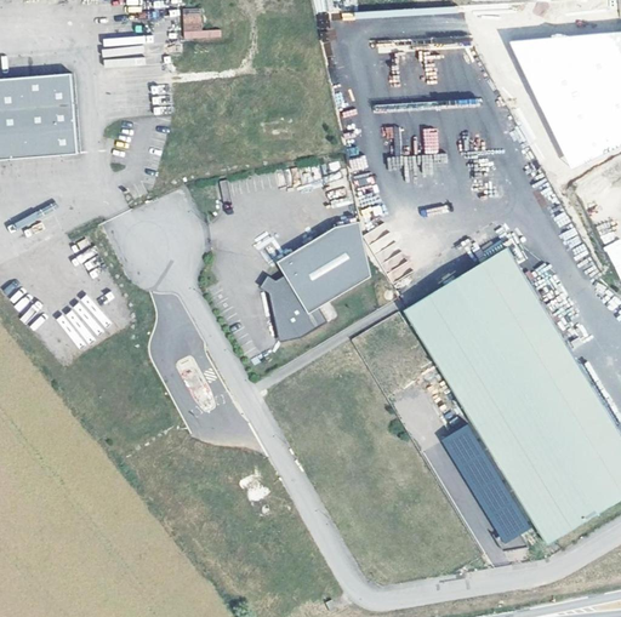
[(203,27),(201,5),(183,5),(183,35),(221,34),(221,26),(203,27)]
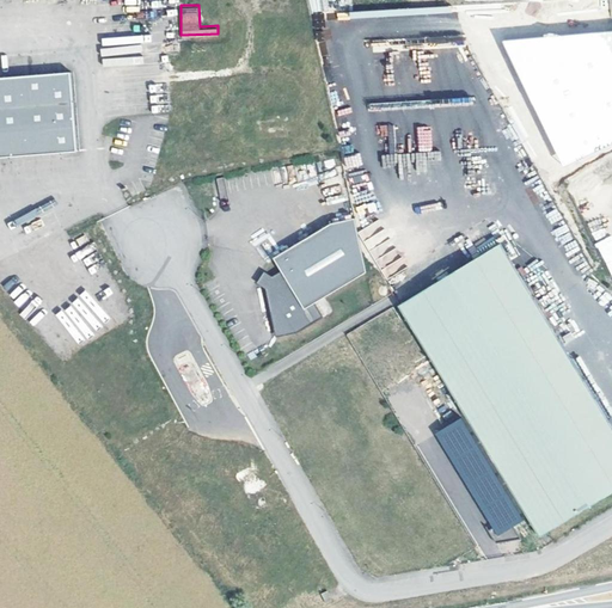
[(442,48),(458,56),(463,49),(461,42),(453,37),(447,40),(442,48)]
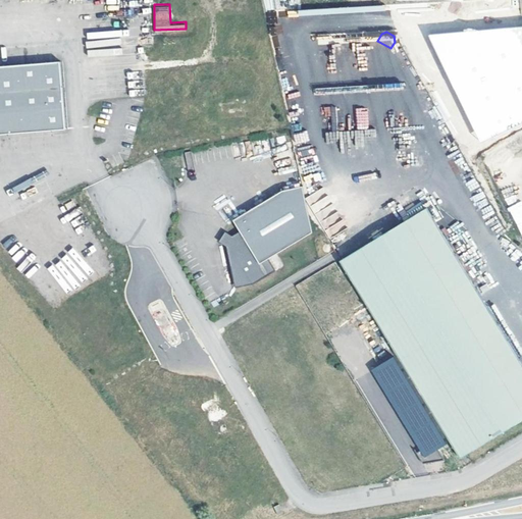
[(364,58),(375,58),(375,44),(364,44),(364,58)]
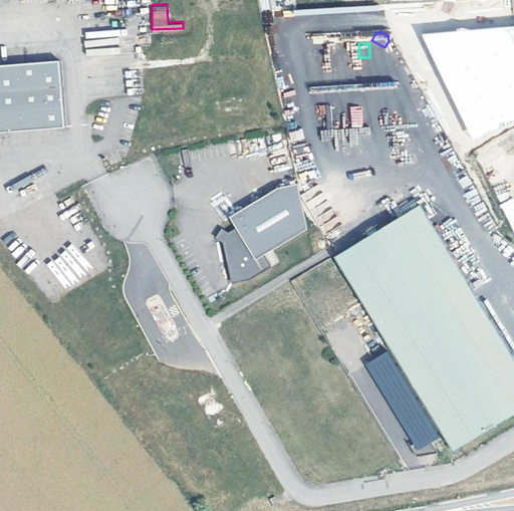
[(63,128),(58,61),(0,65),(0,156),(11,156),(9,132),(63,128)]
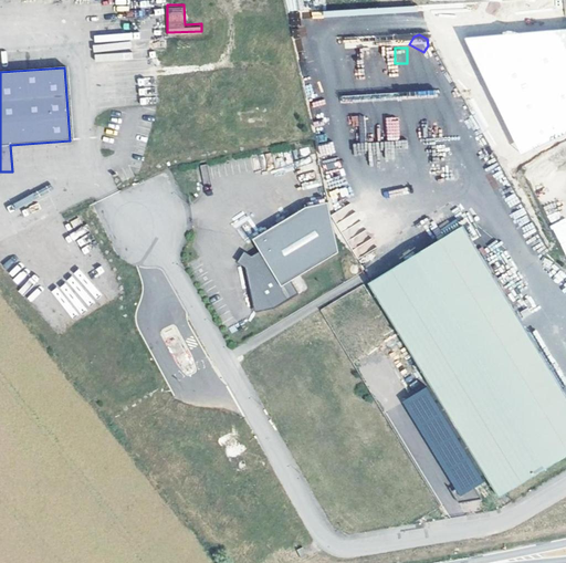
[(453,96),(460,110),(465,106),(471,120),(479,115),(467,90),(453,96)]
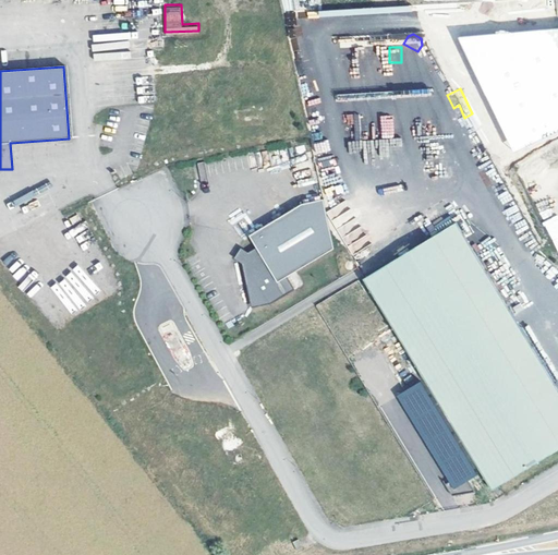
[(359,122),(356,110),(347,112),(349,124),(359,122)]
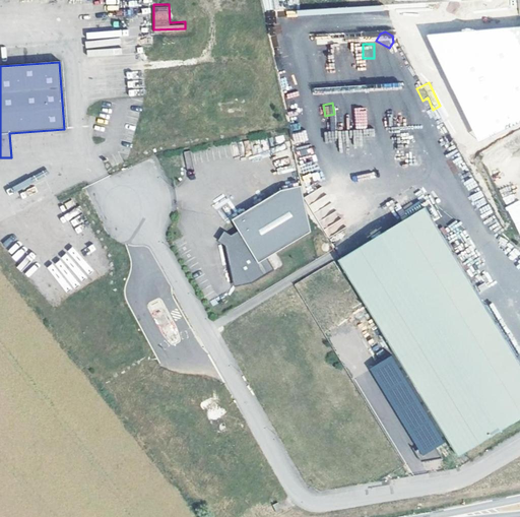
[(353,105),(355,125),(368,125),(366,104),(353,105)]
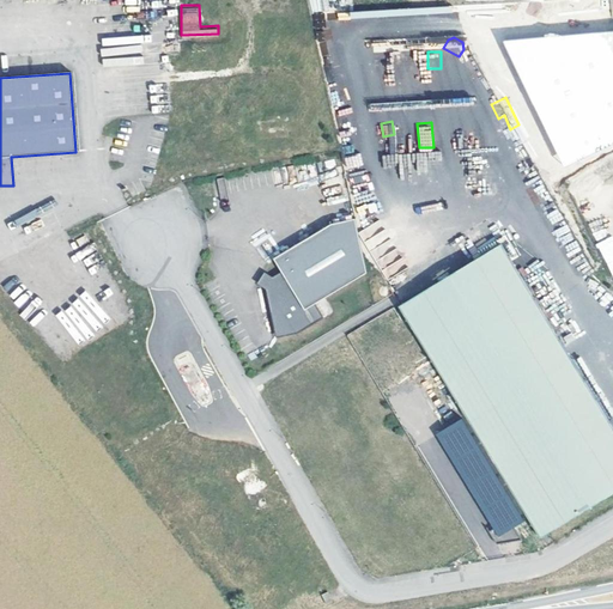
[(266,284),(275,328),(283,332),(298,328),(325,314),(316,298),(369,268),(357,213),(335,218),(332,219),(273,251),(281,266),(272,270),(269,272),(266,280),(266,284)]
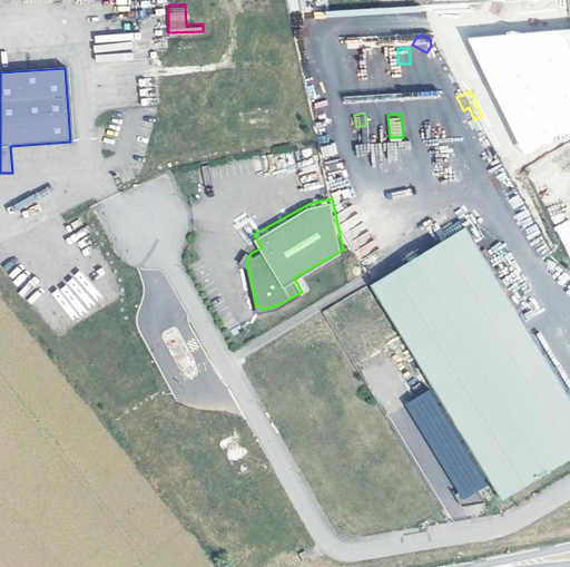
[(569,215),(554,224),(569,255),(569,215)]
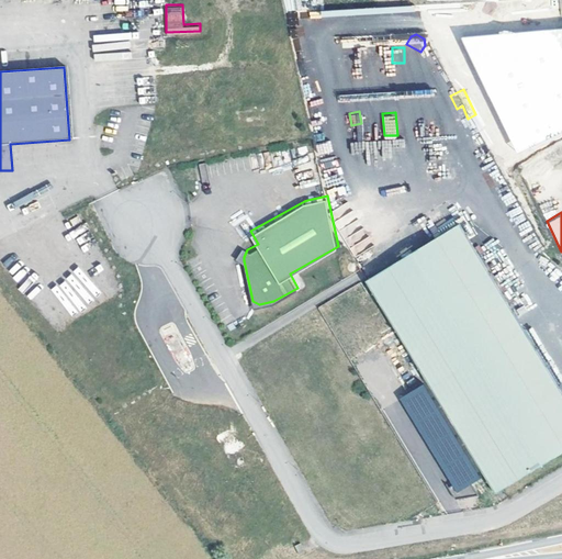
[(561,386),(501,286),(462,221),(364,281),(493,490),(561,447),(561,386)]
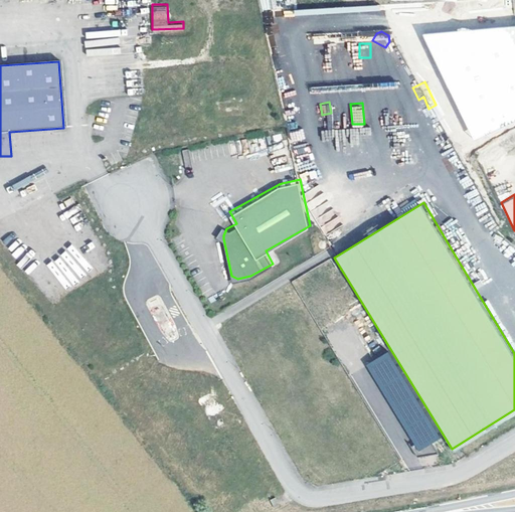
[(217,234),(223,238),(223,235),(226,228),(228,227),(223,223),(217,234)]
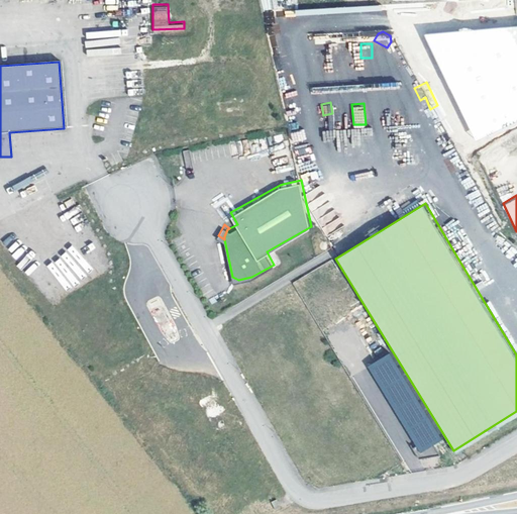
[(281,504),(277,495),(271,498),(275,506),(281,504)]
